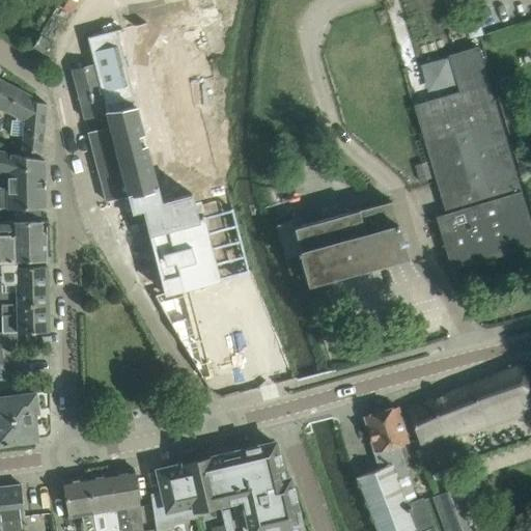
[(483,27),(468,31),(470,39),(485,35),(483,27)]
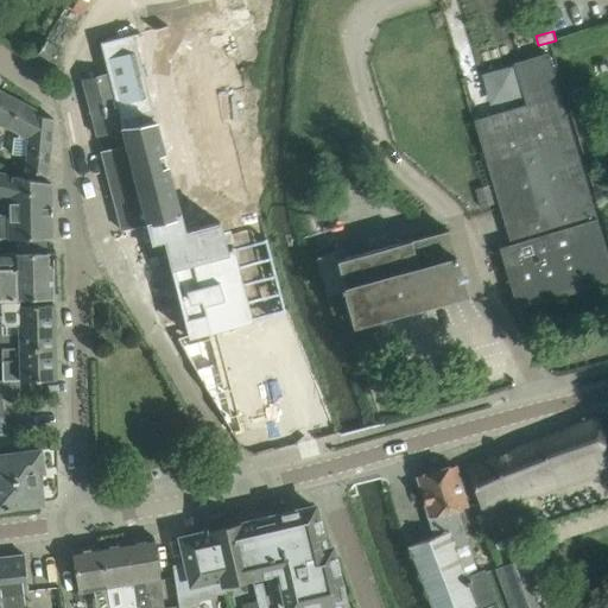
[(133,33),(101,42),(109,73),(112,80),(143,73),(133,33)]
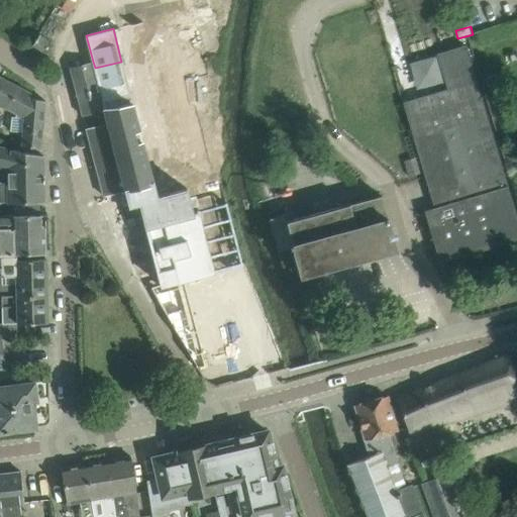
[(44,53),(52,41),(39,34),(32,44),(44,53)]
